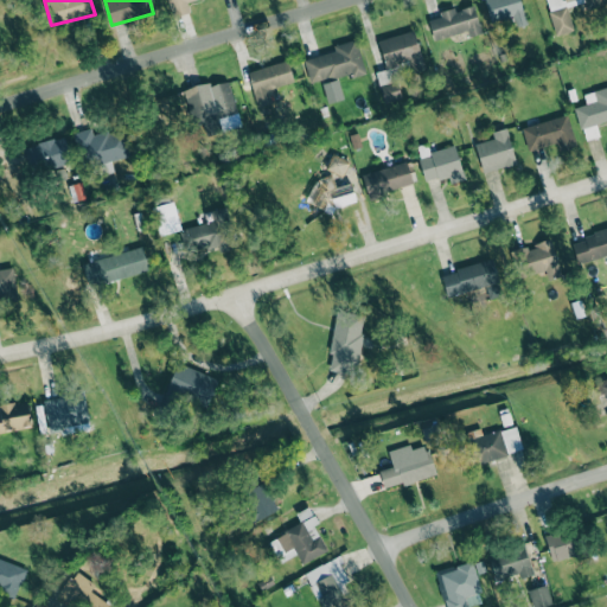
[(193,0),(167,0),(172,17),(190,11),(187,1),(193,0)]
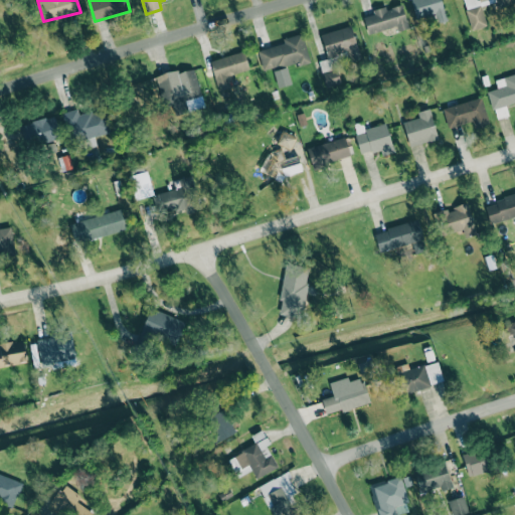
[(410,0),(416,20),(433,15),(435,24),(447,20),(441,0),(410,0)]
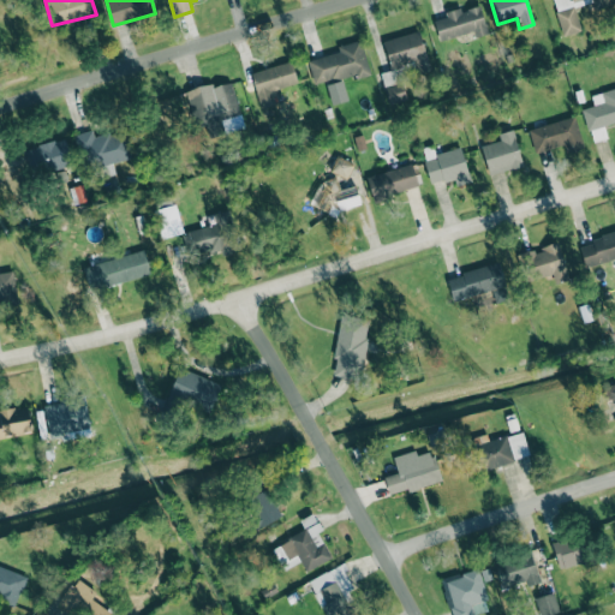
[(614,0),(553,0),(562,36),(581,31),(573,3),(583,0),(591,0),(595,10),(614,4),(614,0)]
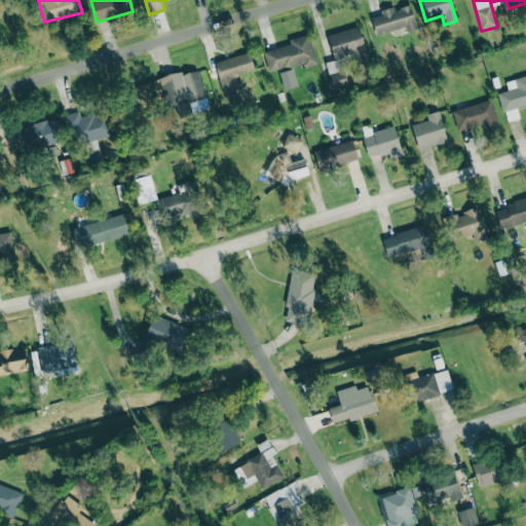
[(371,17),(376,34),(405,27),(406,32),(417,29),(411,4),(395,8),(395,6),(380,9),(381,14),(371,17)]
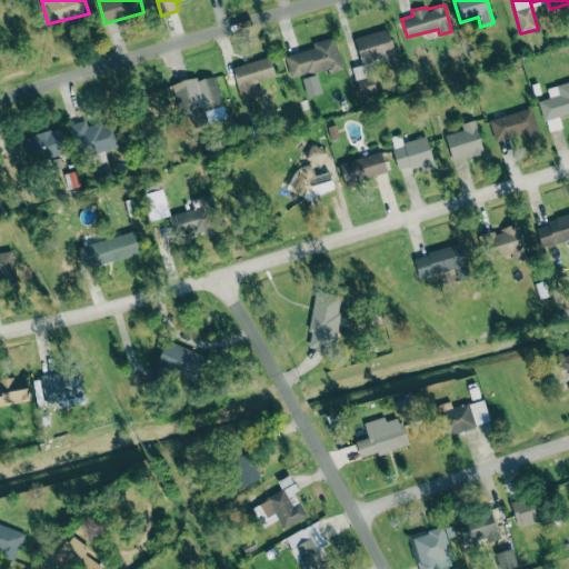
[(363,70),(397,61),(388,28),(355,37),(363,70)]
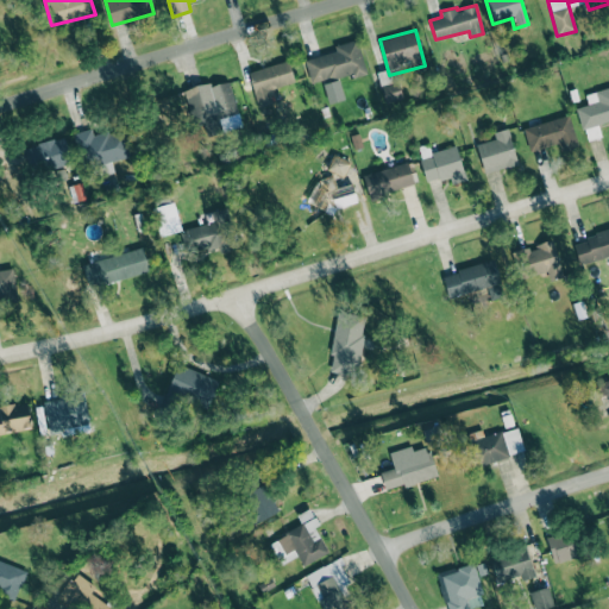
[(305,60),(311,85),(351,74),(352,77),(366,74),(358,39),(334,45),(336,51),(305,60)]
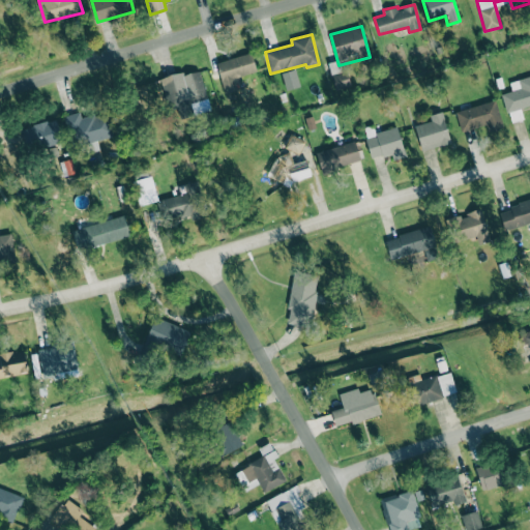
[(236,90),(233,79),(257,72),(252,53),(216,62),(225,93),(236,90)]
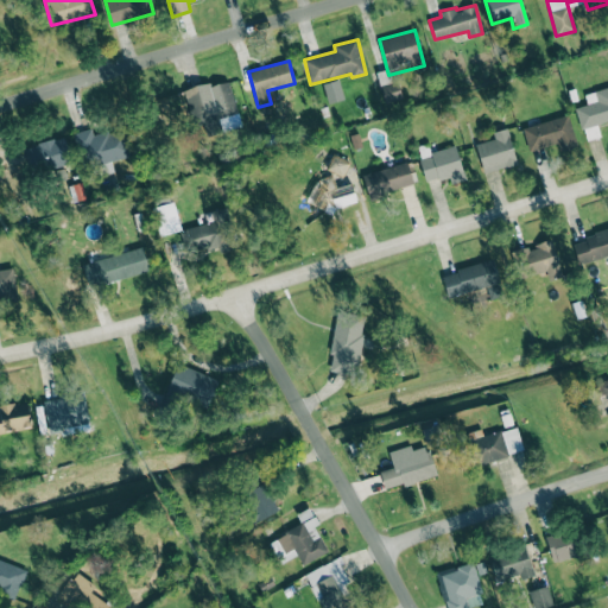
[(399,100),(396,71),(379,74),(382,102),(399,100)]
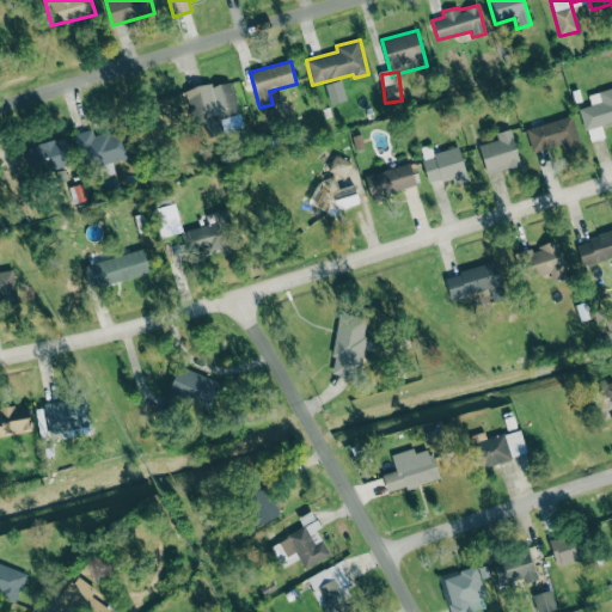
[(219,118),(238,114),(232,81),(212,86),(212,84),(188,89),(199,140),(222,134),(219,118)]
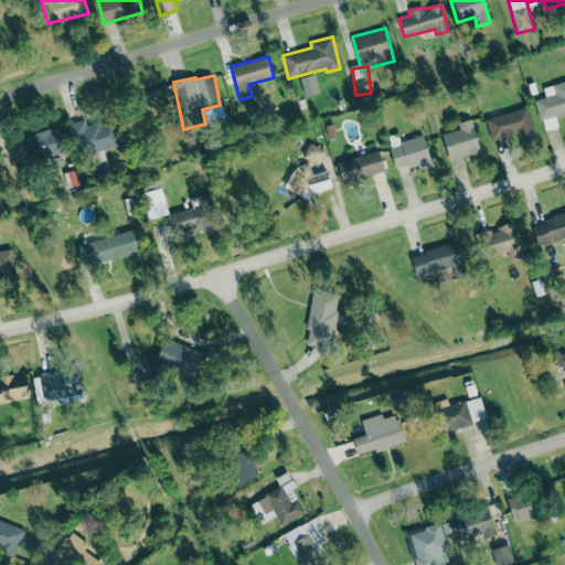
[(564,81),(543,87),(545,97),(536,99),(543,131),(558,127),(555,115),(564,113),(564,81)]
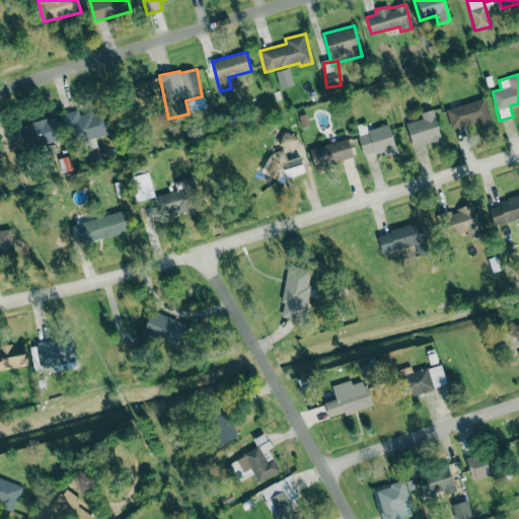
[(494,126),(485,97),(445,109),(451,129),(474,122),(477,131),(494,126)]
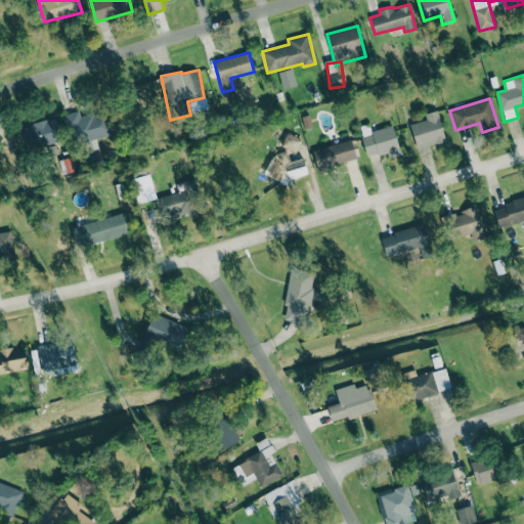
[(63,115),(70,140),(79,137),(80,143),(112,136),(105,110),(80,116),(79,111),(63,115)]
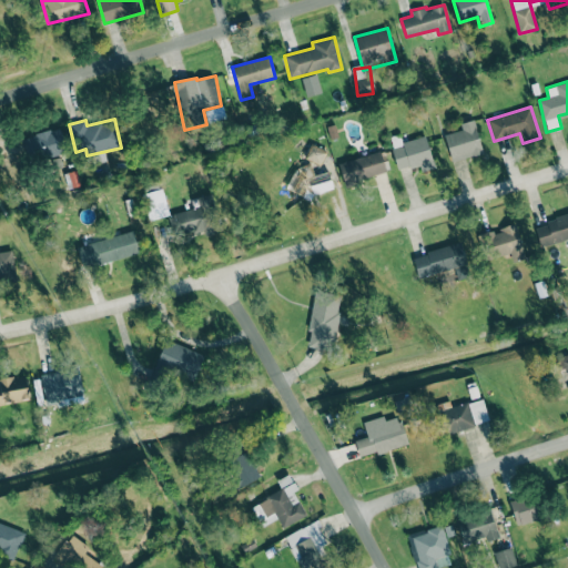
[(483,152),(474,120),(460,123),(462,130),(444,135),(453,162),(483,152)]
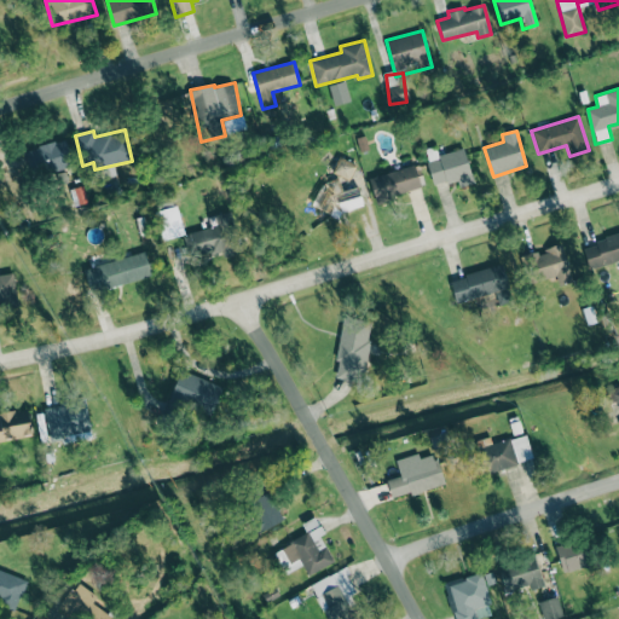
[(24,151),(33,178),(74,165),(65,138),(24,151)]
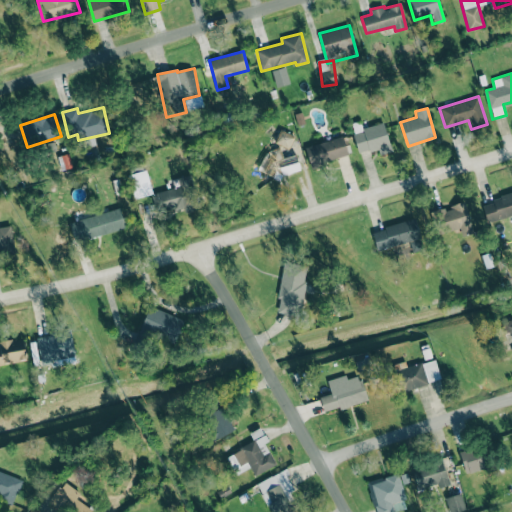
[(380,155),(392,151),(384,122),(352,131),(358,154),(378,148),(380,155)]
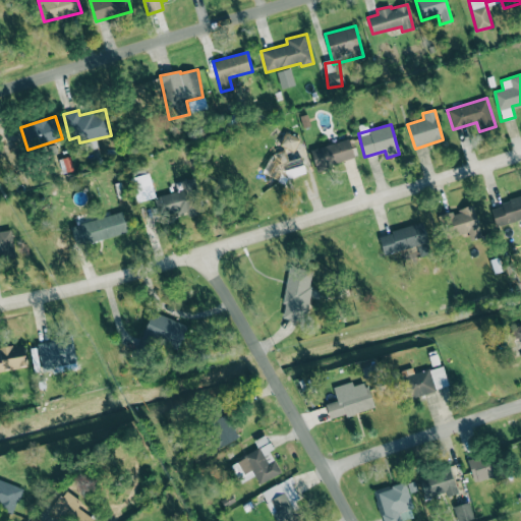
[(279,146),(294,153),(300,138),(285,131),(279,146)]
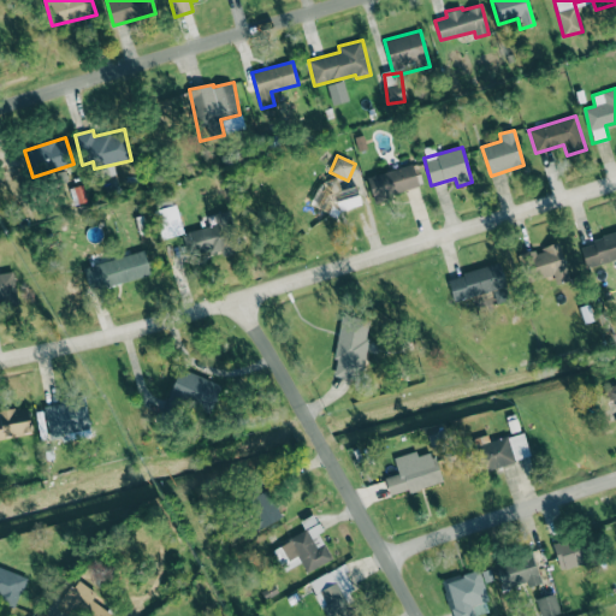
[(373,199),(419,189),(414,166),(368,176),(373,199)]
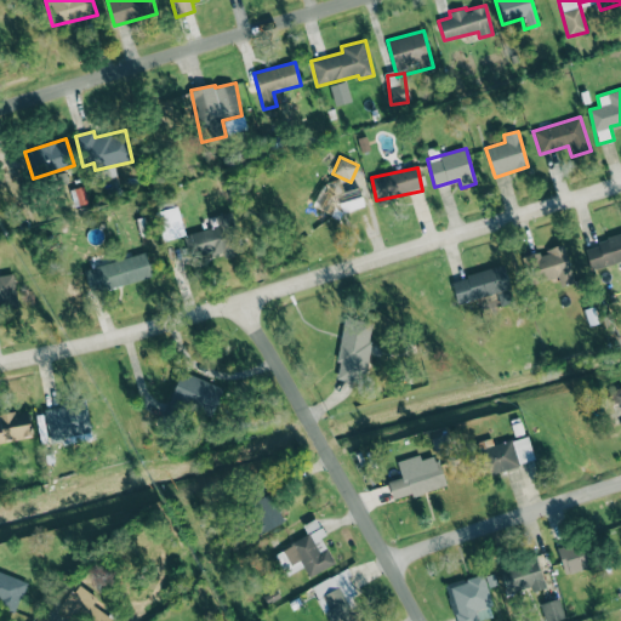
[(328,181),(332,194),(319,198),(326,221),(365,209),(358,186),(345,189),(341,177),(328,181)]
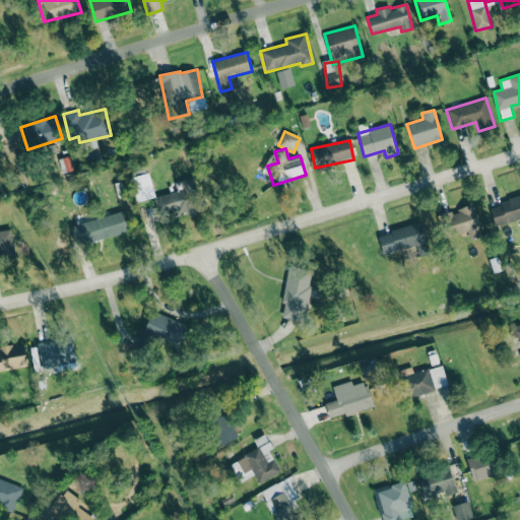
[(154,197),(148,173),(130,178),(137,202),(154,197)]
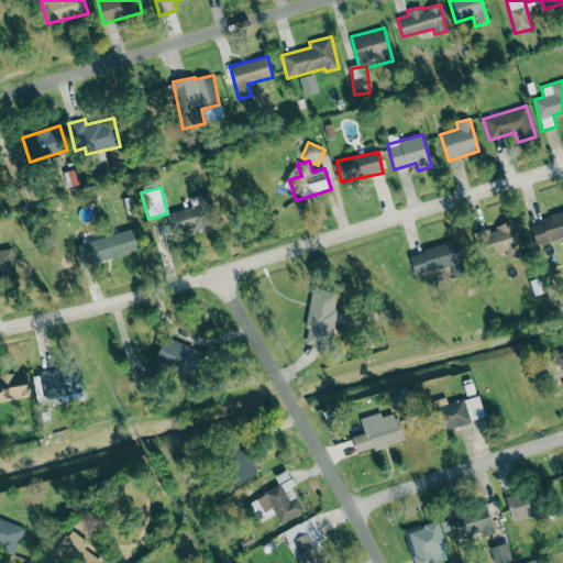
[(168,232),(213,232),(213,195),(190,195),(190,210),(168,210),(168,232)]
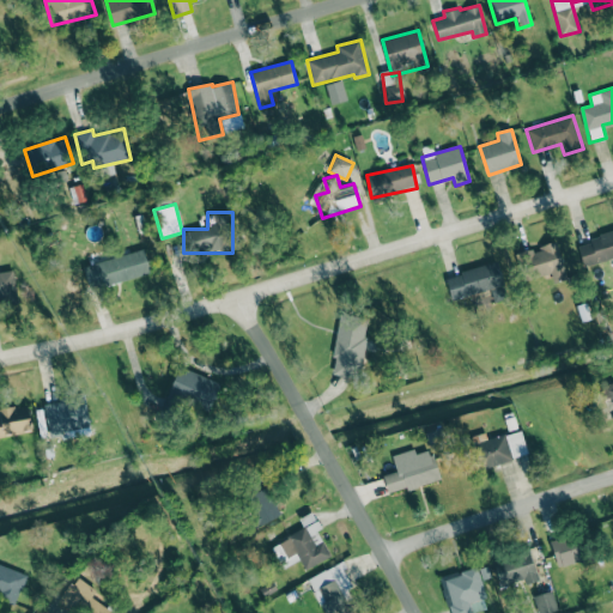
[(612,258),(612,231),(577,242),(583,266),(612,258)]
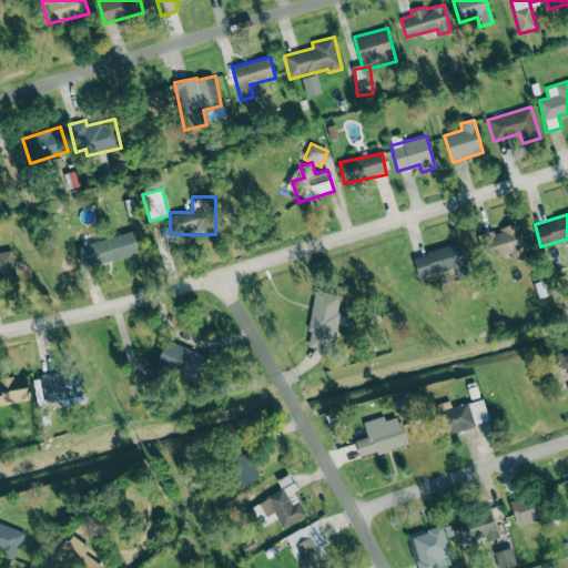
[(510,254),(511,261),(523,259),(517,224),(499,226),(500,233),(487,235),(492,257),(510,254)]
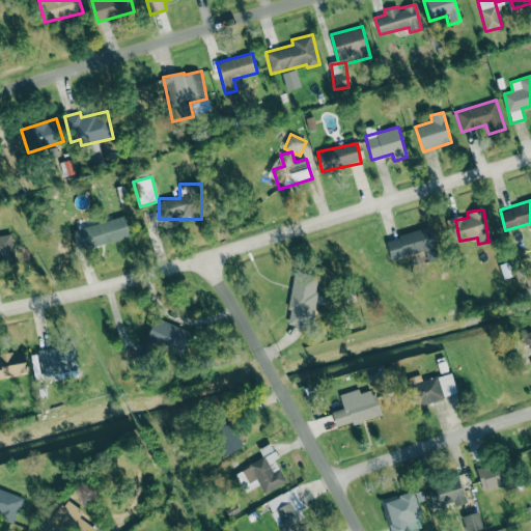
[(130,235),(124,215),(72,230),(78,251),(130,235)]
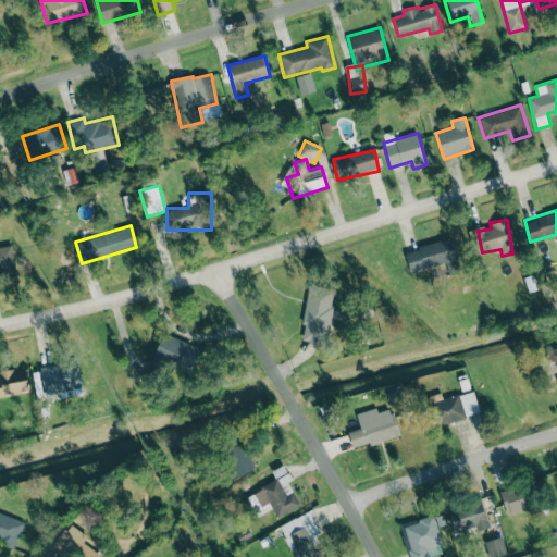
[(406,249),(410,271),(445,262),(447,273),(460,271),(453,238),(406,249)]
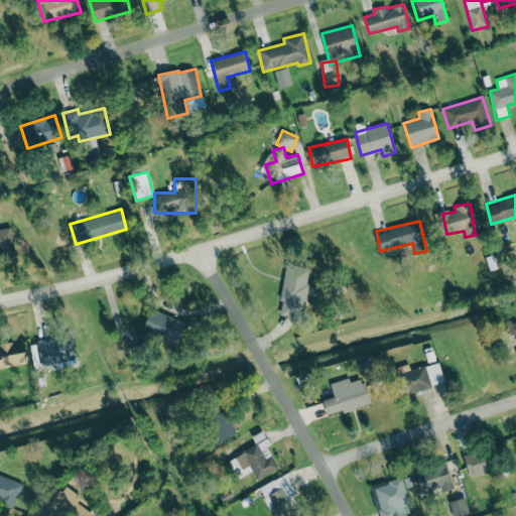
[(0,251),(13,250),(11,228),(0,229),(0,251)]
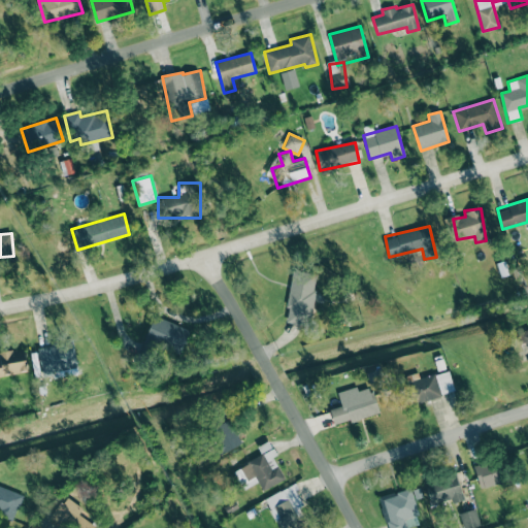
[(284,321),(307,326),(319,275),(294,270),(284,321)]
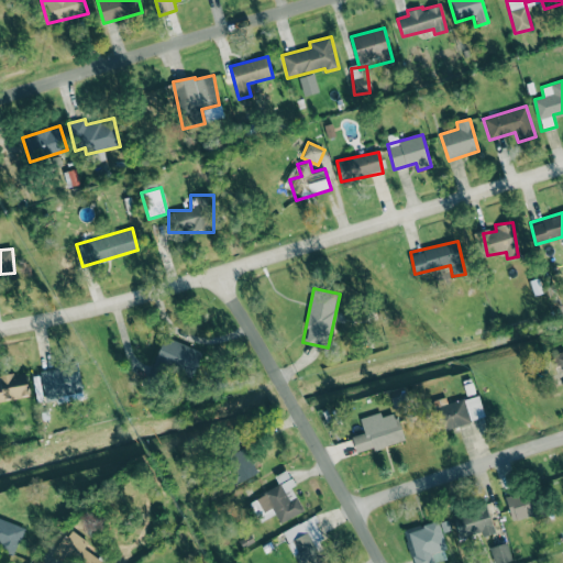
[(41,370),(45,401),(69,398),(68,394),(83,392),(78,364),(41,370)]
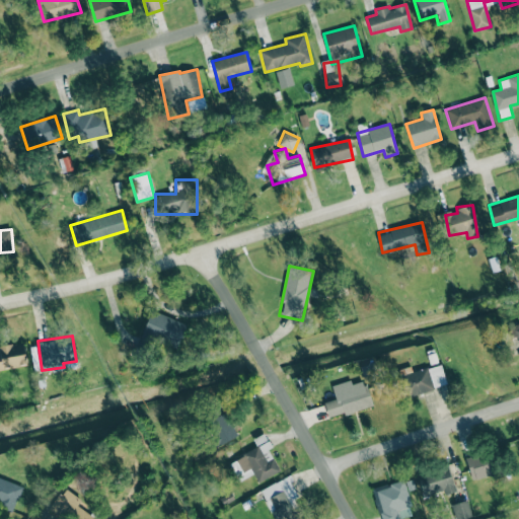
[(0,370),(27,363),(22,342),(0,347),(0,370)]
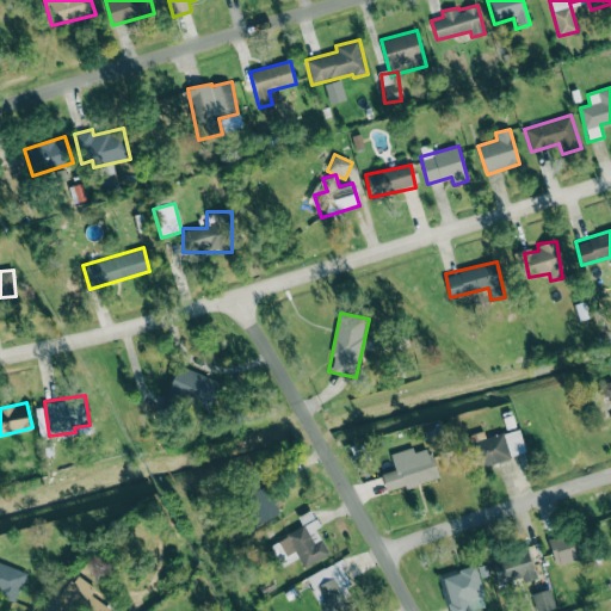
[(526,454),(519,429),(475,442),(482,466),(526,454)]
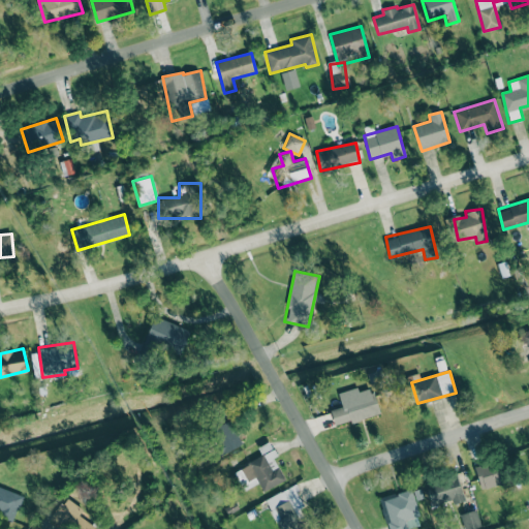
[(380,413),(373,387),(356,392),(358,396),(330,404),(336,426),(380,413)]
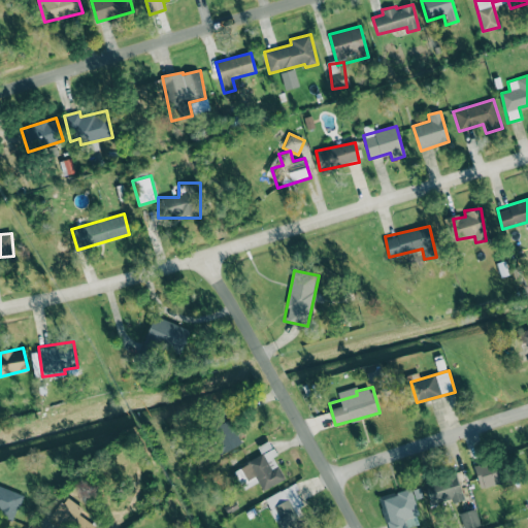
[(240,446),(231,419),(212,425),(222,452),(240,446)]
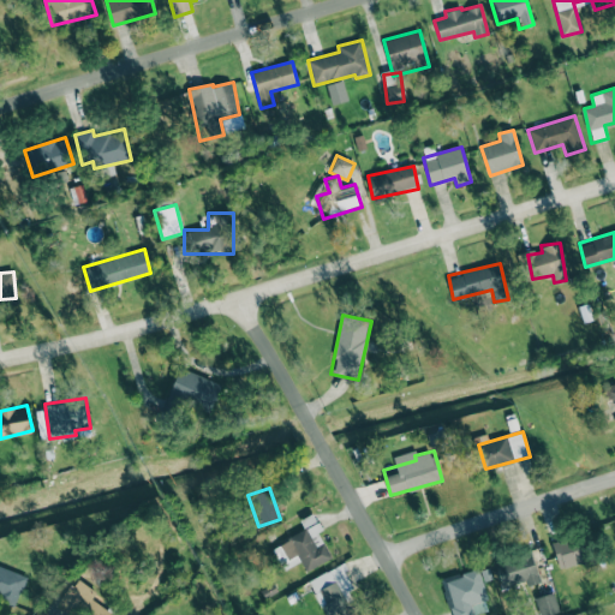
[(553,543),(560,569),(587,561),(580,535),(553,543)]
